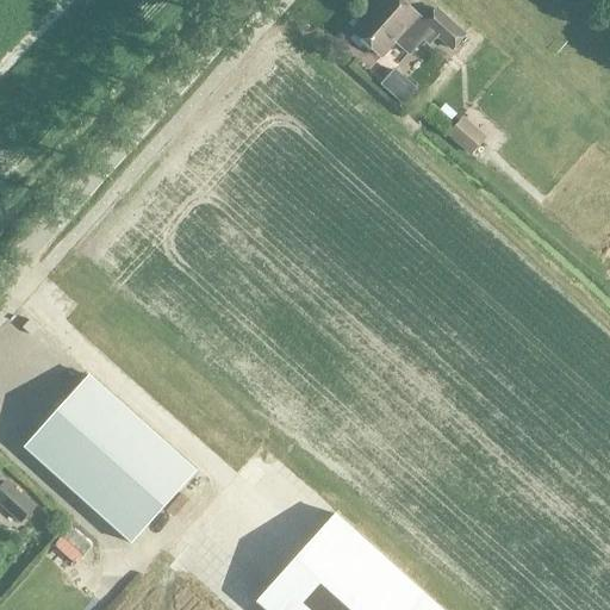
[(381,57),(416,18),(394,0),(384,0),(354,33),(381,57)]
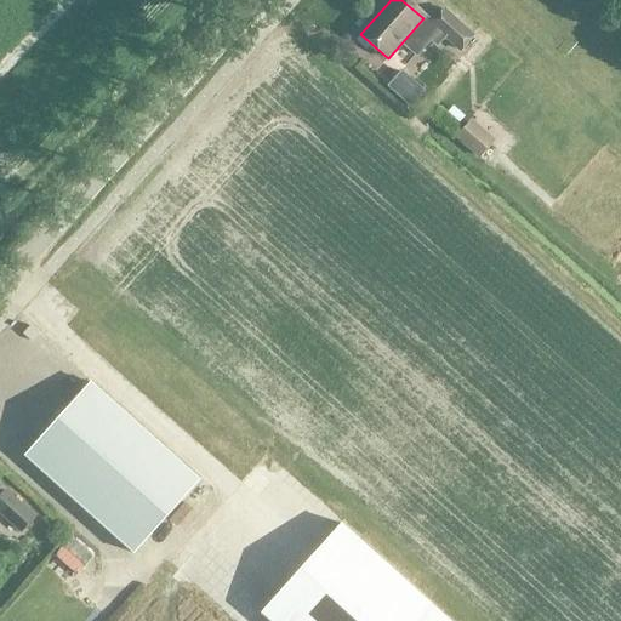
[(432,26),(461,52),(474,38),(444,11),(432,26)]
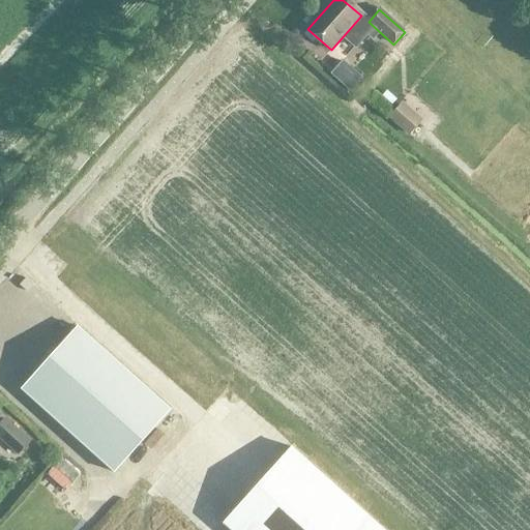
[(331,74),(354,90),(366,75),(344,57),(331,74)]
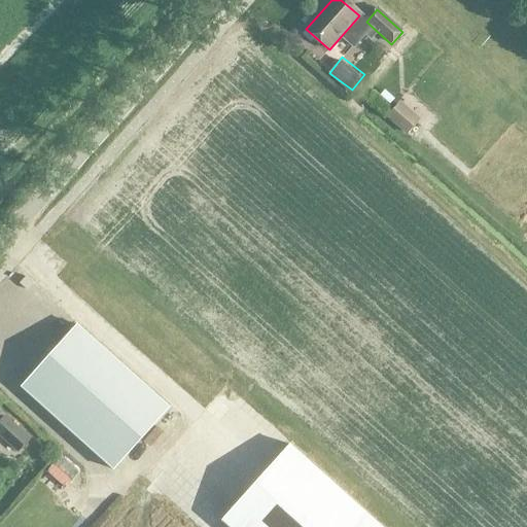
[(399,107),(390,117),(410,135),(419,125),(399,107)]
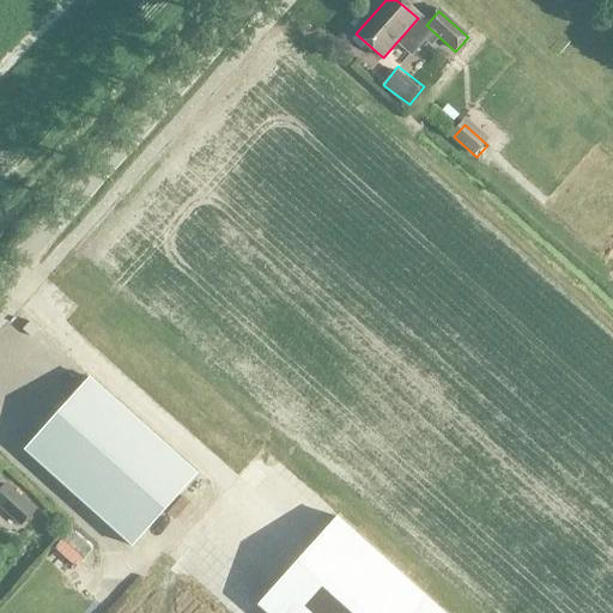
[(90,377),(24,450),(133,547),(198,474),(90,377)]
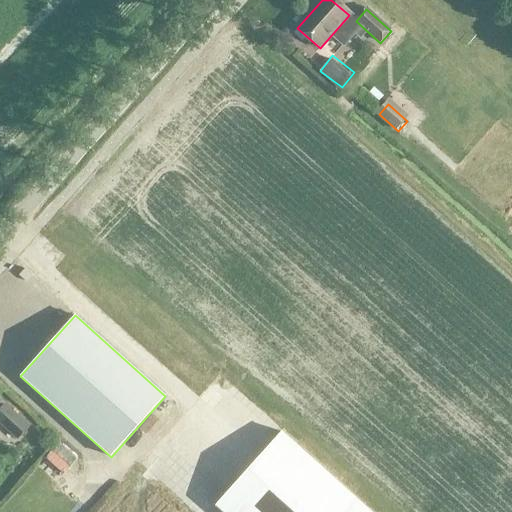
[(29,427),(4,405),(0,408),(0,423),(18,439),(29,427)]
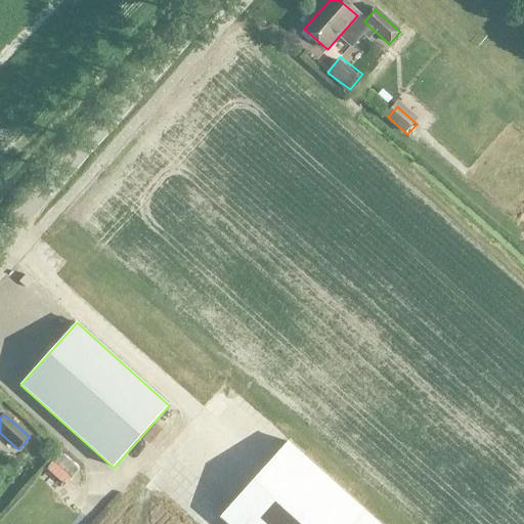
[(379,523),(288,442),(221,517),(229,523),(379,523)]
